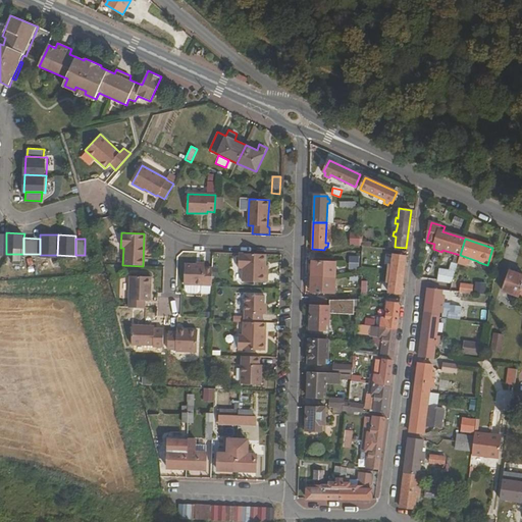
[(264,274),(266,255),(239,254),(239,269),(243,269),(242,282),(266,283),(267,274),(264,274)]
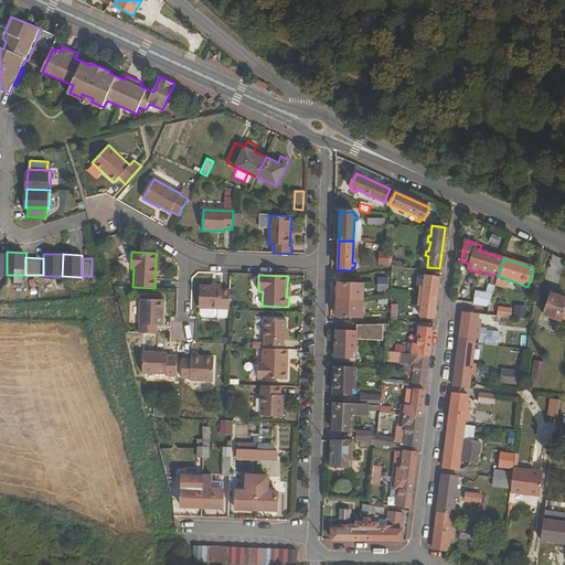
[(420,317),(434,319),(434,313),(438,278),(425,276),(425,287),(420,286),(420,294),(423,294),(423,300),(419,300),(419,307),(422,307),(420,317)]
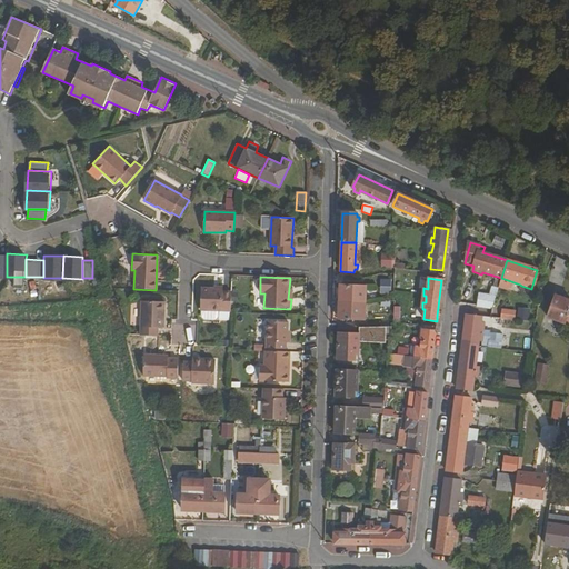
[(339,302),(365,305),(366,287),(339,286),(339,302)]
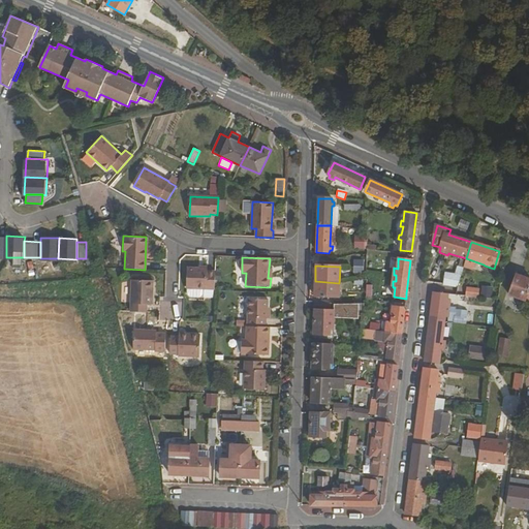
[(214,290),(215,272),(207,271),(207,269),(186,268),(185,288),(186,289),(186,294),(189,298),(198,298),(201,296),(201,289),(214,290)]
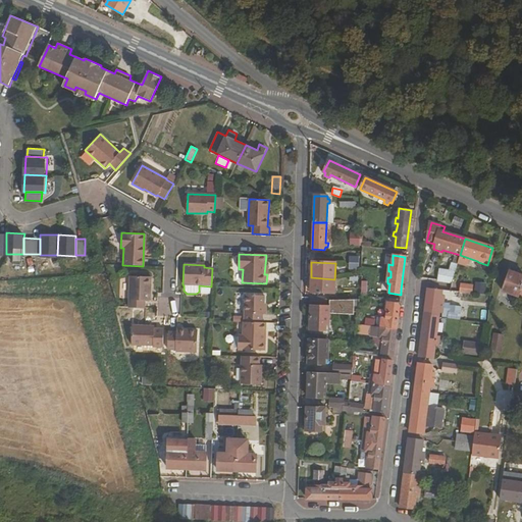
[(451,282),(457,265),(452,264),(450,271),(439,269),(438,281),(451,282)]
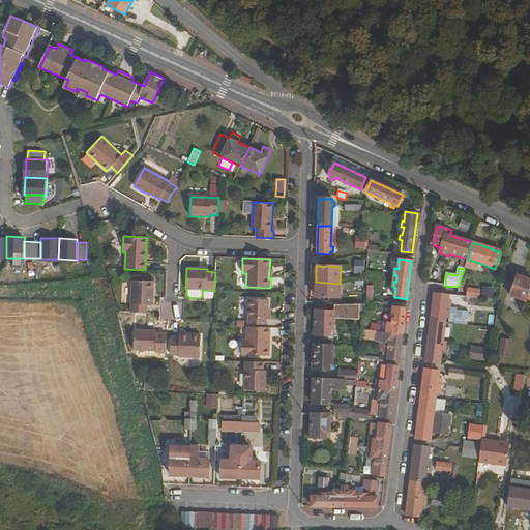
[(529,289),(529,280),(518,275),(510,296),(529,302),(529,290),(529,291),(529,289)]
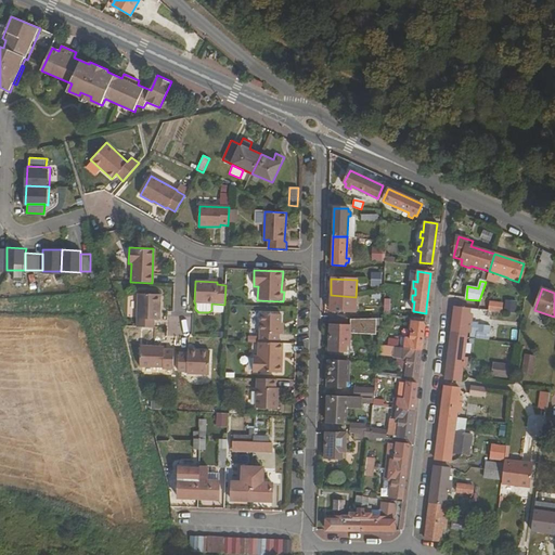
[(137,326),(153,327),(154,319),(157,319),(159,295),(138,293),(137,326)]
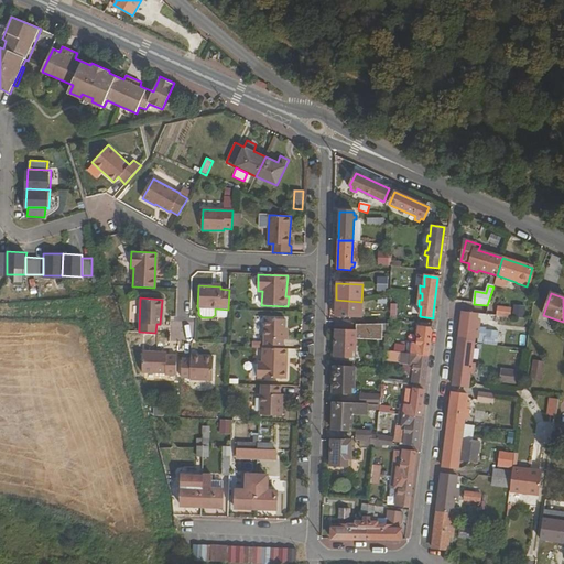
[(360,318),(361,302),(336,300),(335,317),(360,318)]
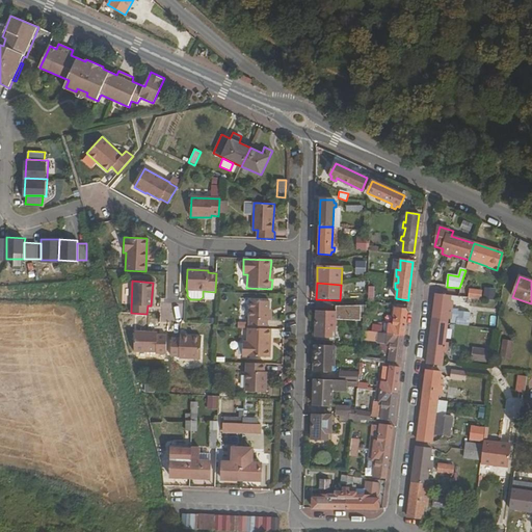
[(467,295),(494,300),(496,289),(469,285),(467,295)]
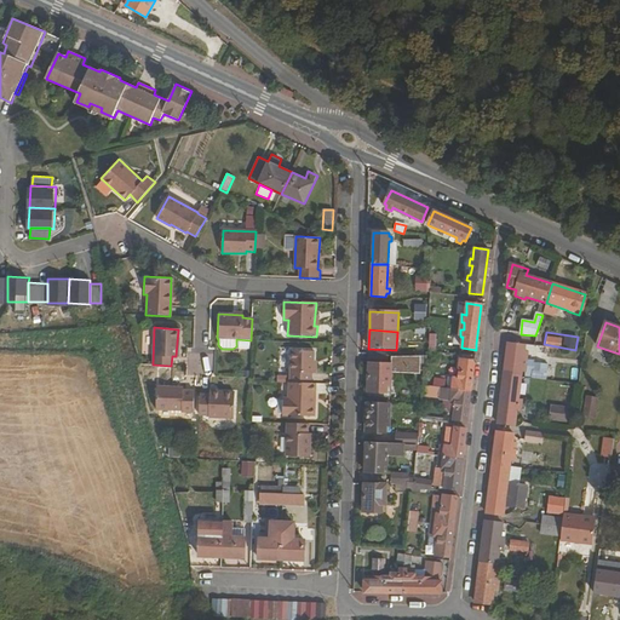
[(524,345),(507,343),(504,375),(521,378),(521,375),(541,378),(541,373),(546,373),(546,365),(533,363),(533,361),(523,360),(524,345)]
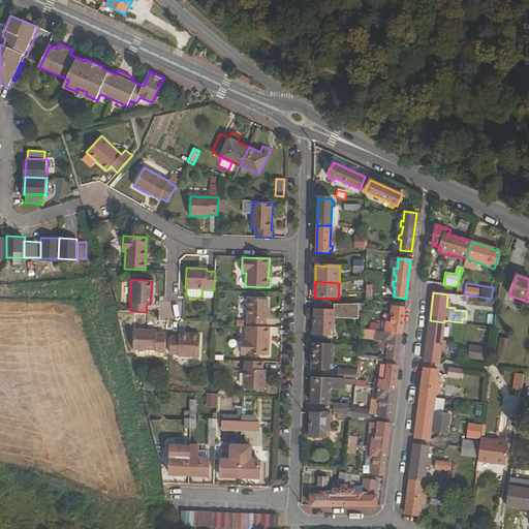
[(248,300),(247,327),(266,328),(266,319),(267,319),(268,300),(248,300)]
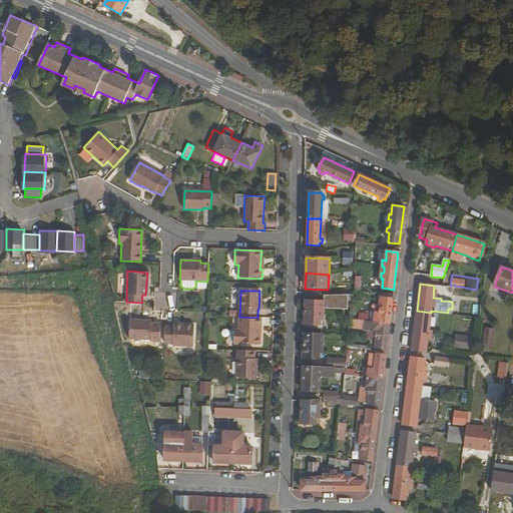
[(318,301),(319,294),(305,293),(304,324),(321,325),(321,320),(323,320),(323,302),(318,301)]
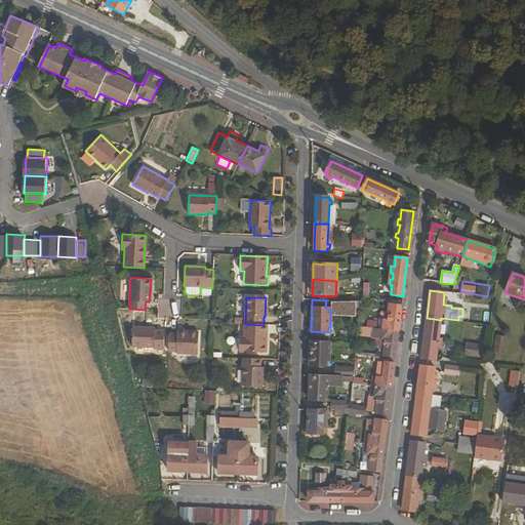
[(378,329),(398,331),(402,306),(390,304),(388,321),(379,320),(378,329)]
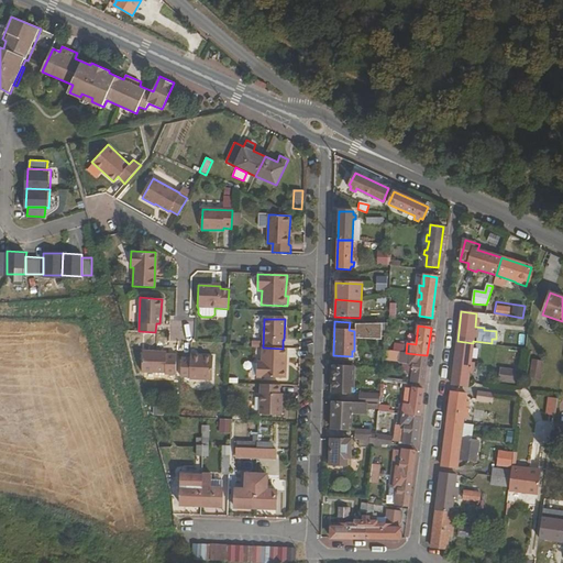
[(454,367),(472,370),(473,364),(471,364),(473,343),(457,341),(454,367)]
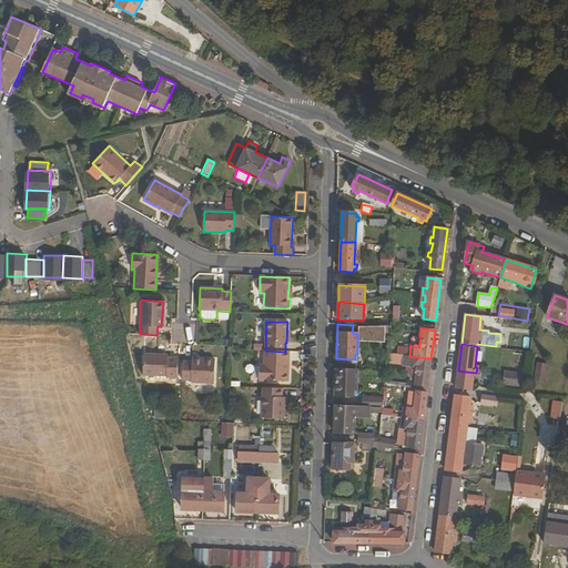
[(287,383),(290,352),(285,352),(265,351),(264,366),(260,366),(260,382),(287,383)]
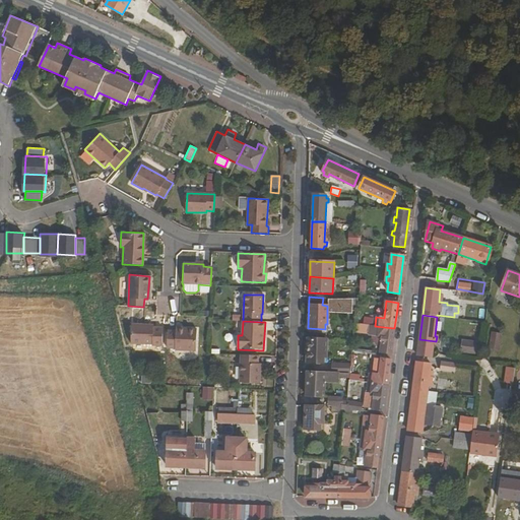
[(152,325),(130,324),(129,343),(150,344),(150,345),(160,346),(161,328),(152,328),(152,325)]
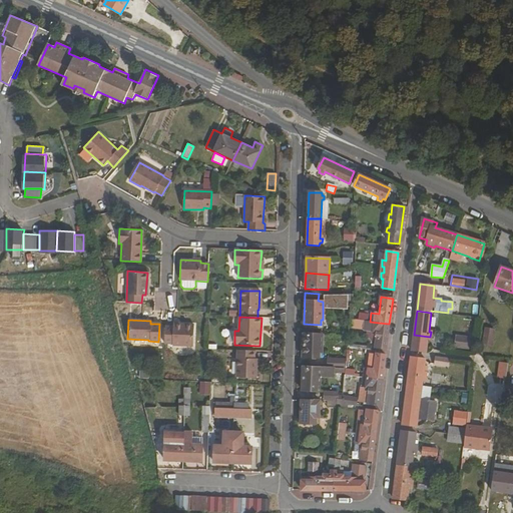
[(374,348),(386,349),(389,324),(370,322),(369,324),(362,323),(361,335),(376,336),(374,348)]
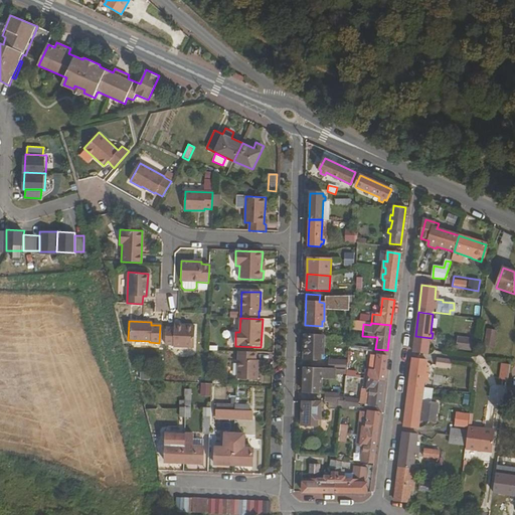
[(173,328),(166,327),(165,345),(172,345),(172,347),(192,347),(193,327),(174,325),(173,328)]
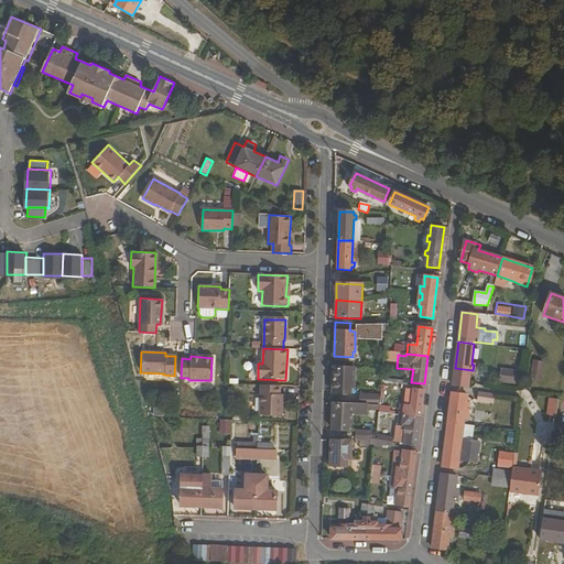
[(542,362),(533,361),(530,379),(540,380),(542,362)]
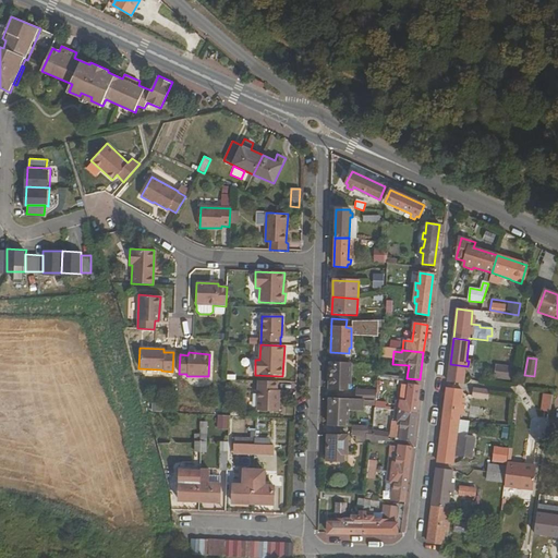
[(350,364),(330,363),(328,389),(348,389),(348,384),(350,384),(350,364)]
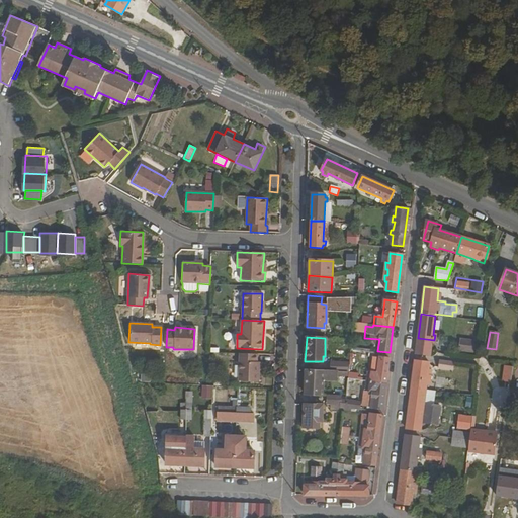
[(458,337),(458,350),(473,350),(475,338),(458,337)]
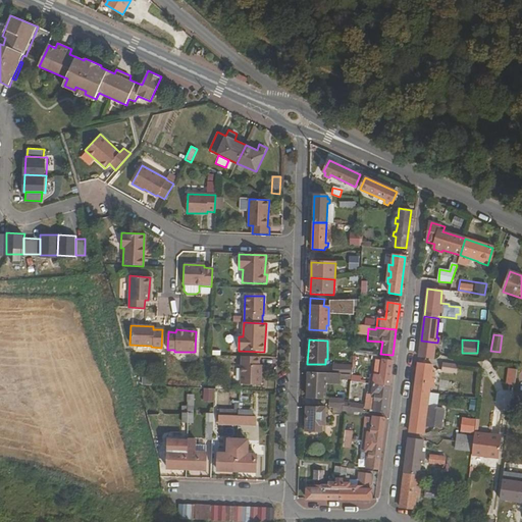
[(436,348),(437,343),(421,341),(419,358),(433,359),(434,348),(436,348)]
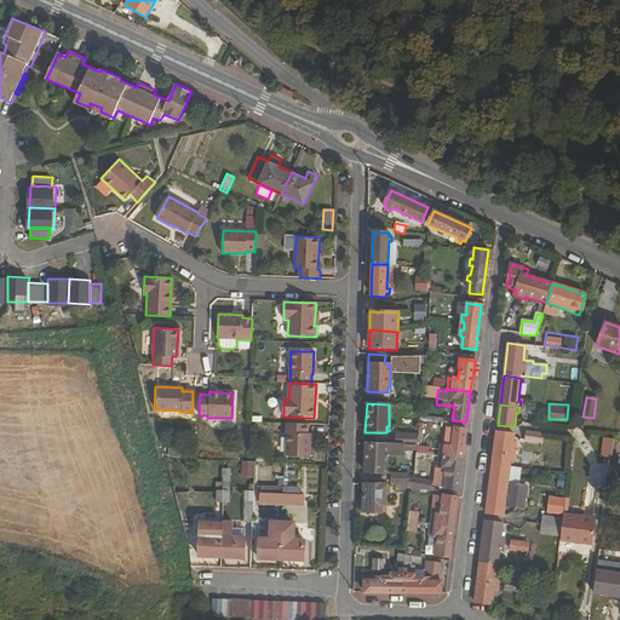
[(308,435),(308,425),(286,424),(285,457),(310,458),(311,436),(308,435)]
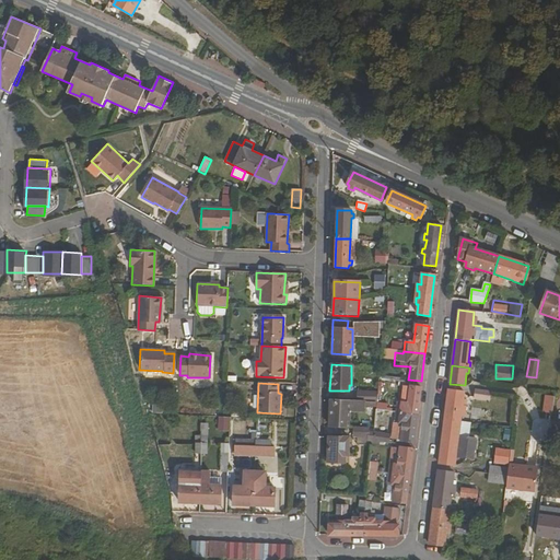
[(395,412),(417,415),(420,388),(408,386),(406,404),(386,401),(385,412),(395,412)]
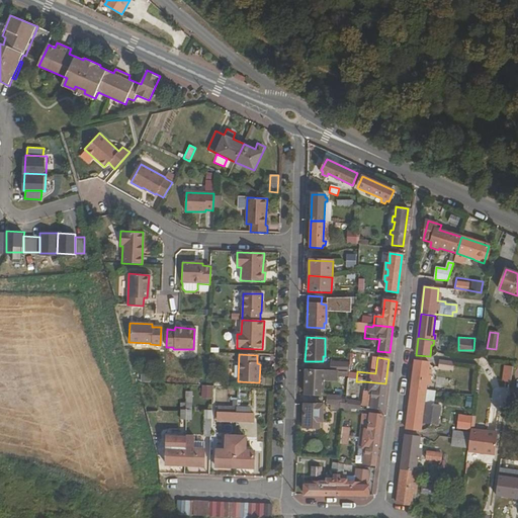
[(427,375),(428,365),(428,362),(415,361),(411,387),(425,390),(426,385),(429,385),(430,376),(427,375)]
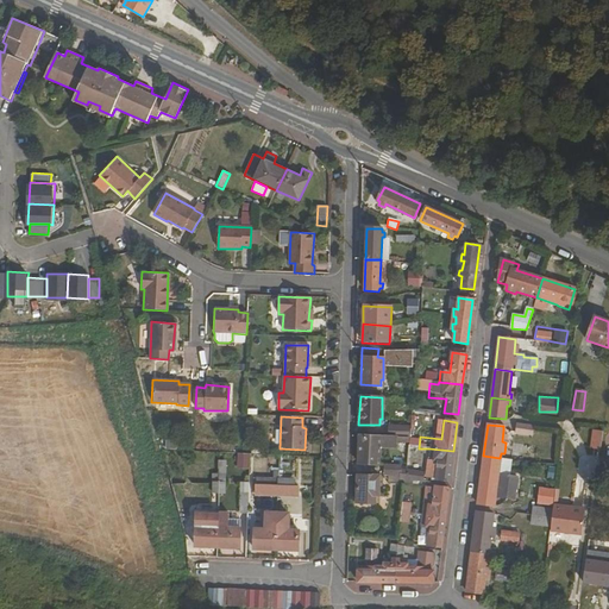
[(395,438),(409,439),(410,426),(388,426),(388,438),(395,438)]
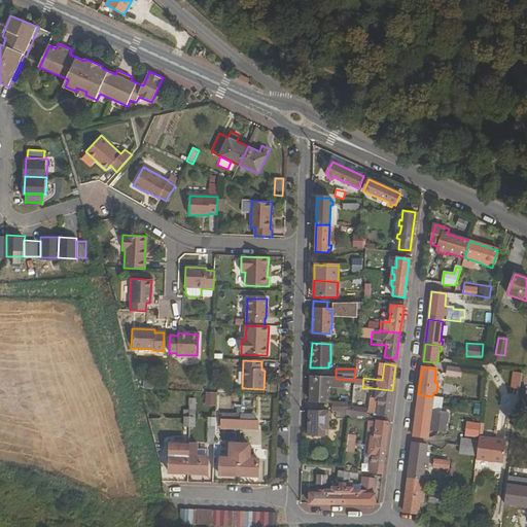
[(519,389),(522,374),(513,373),(511,388),(519,389)]
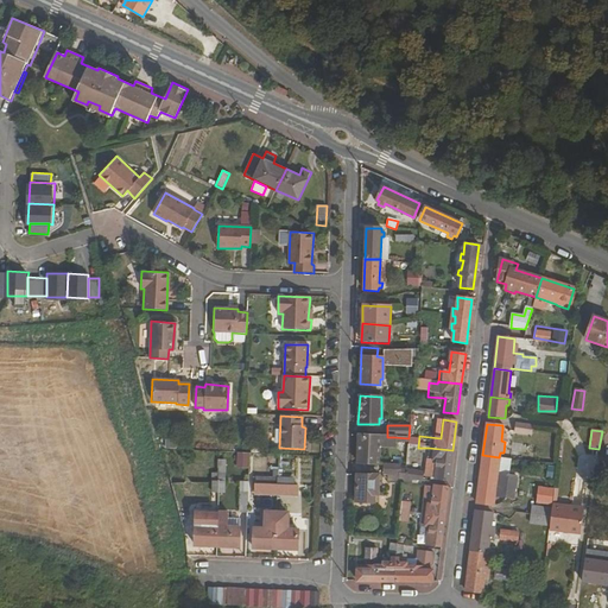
[(394,437),(387,437),(358,436),(356,462),(377,463),(377,457),(379,457),(379,447),(394,448),(394,437)]
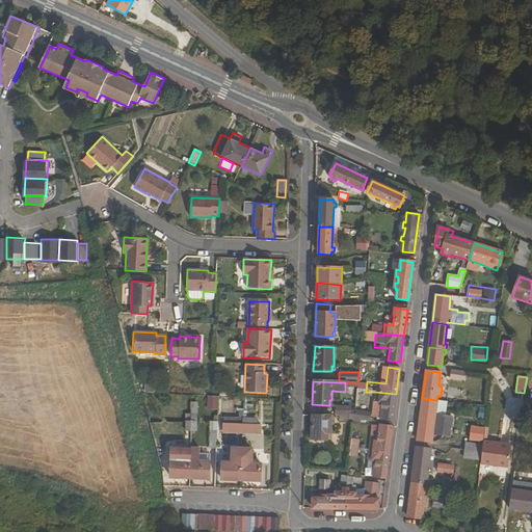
[(380,419),(393,420),(396,394),(375,392),(374,402),(381,403),(380,419)]
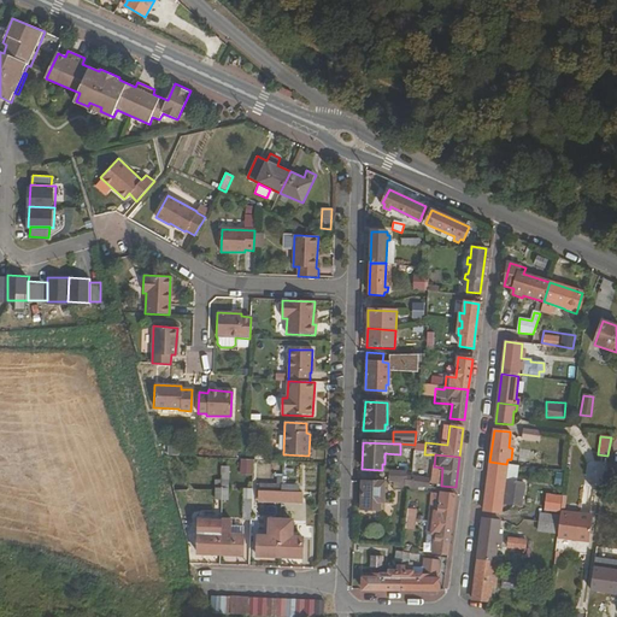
[(241,458),(240,475),(252,475),(253,458),(241,458)]
